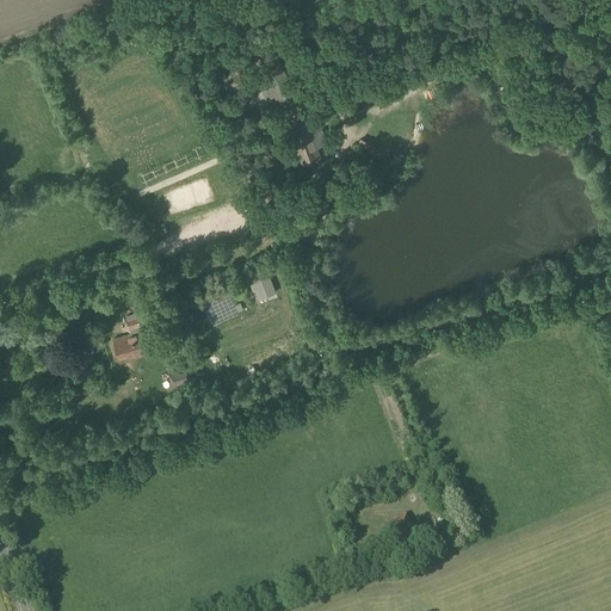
[(304,106),(273,49),(255,60),(270,87),(261,92),(266,100),(275,97),(285,117),(287,119),(304,164),(319,158),(315,148),(327,143),(321,127),(328,123),(322,106),(308,112),(304,106)]
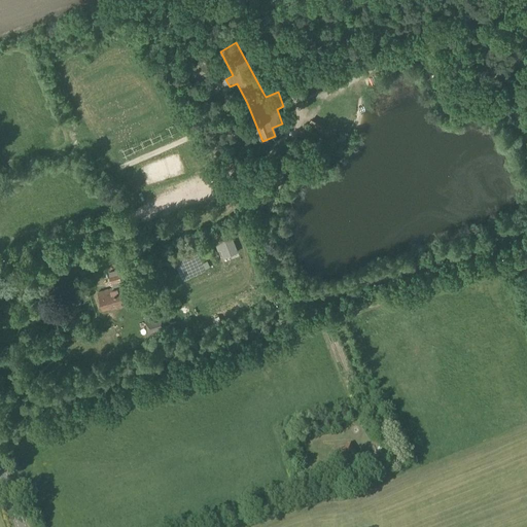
[(224,259),(239,253),(232,236),(217,242),(224,259)]
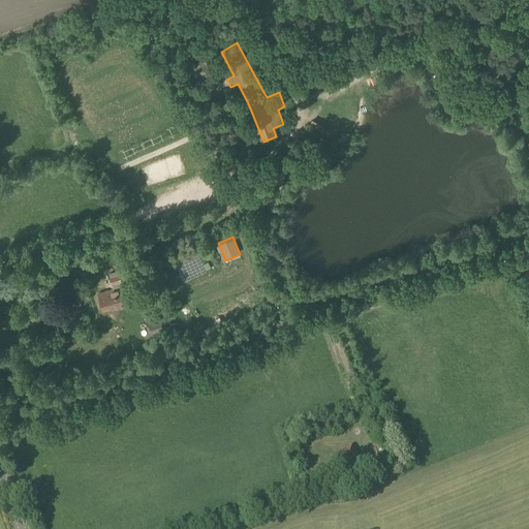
[(180,272),(195,269),(194,260),(178,263),(180,272)]
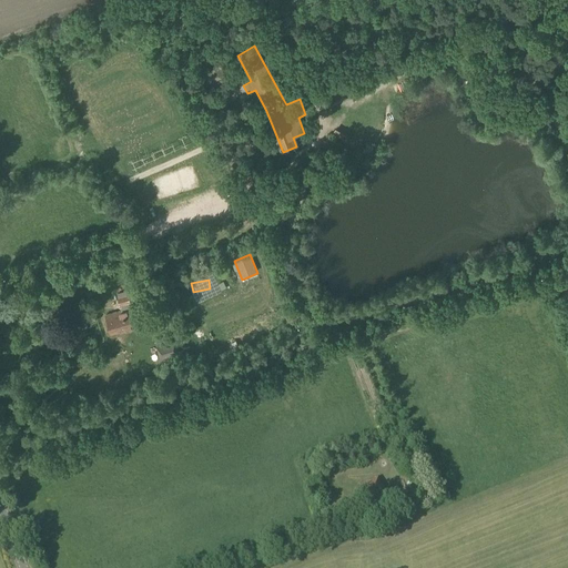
[(122,333),(135,328),(129,308),(130,308),(129,305),(131,304),(129,295),(118,298),(121,311),(105,316),(107,318),(111,334),(122,330),(122,333)]
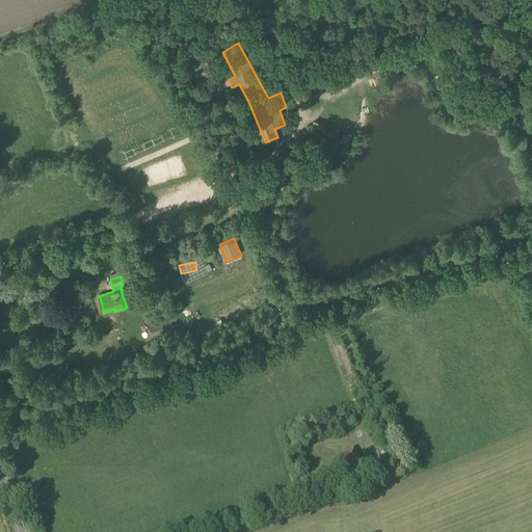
[(153,346),(162,343),(160,334),(168,331),(164,319),(147,324),(150,337),(153,346)]
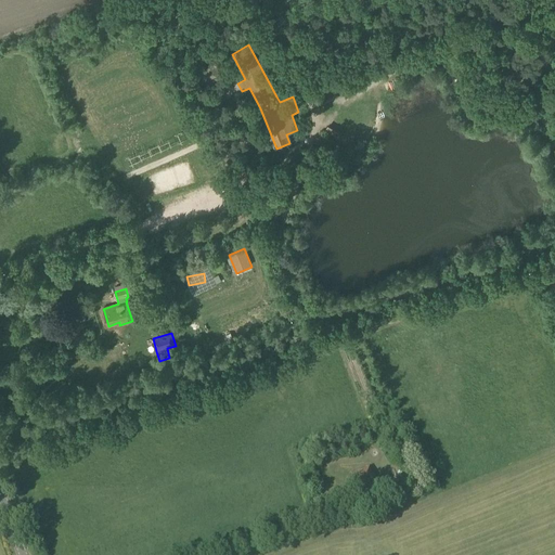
[(182,347),(181,346),(171,349),(176,362),(189,358),(185,346),(182,347)]
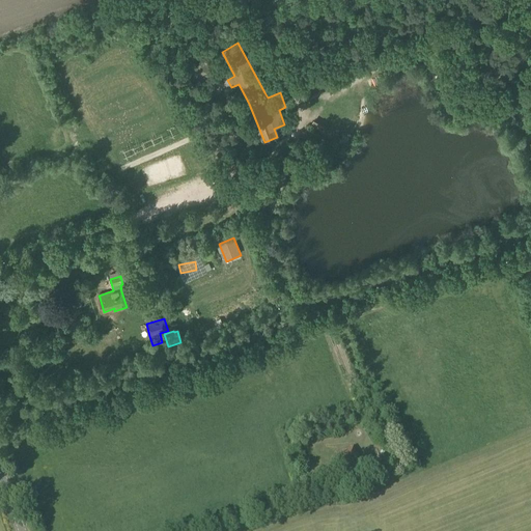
[(341,471),(361,464),(354,446),(335,453),(341,471)]
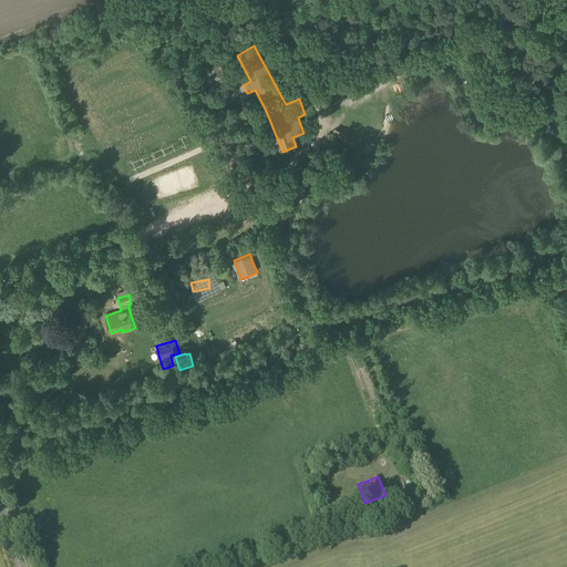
All buildings are outlined.
